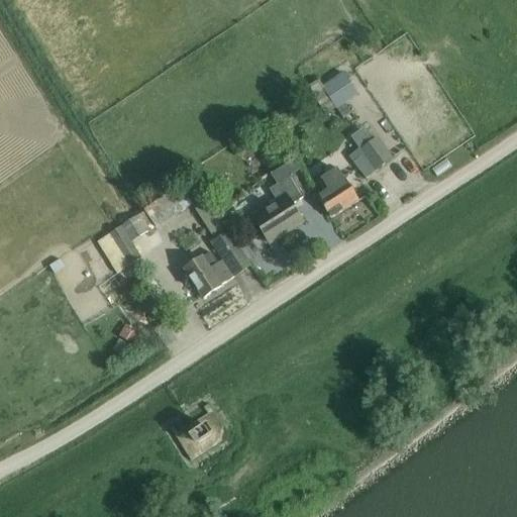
[(344,104),(358,94),(345,75),(343,73),(321,88),(317,81),(308,87),(325,113),(336,105),(343,116),(350,112),(344,104)]
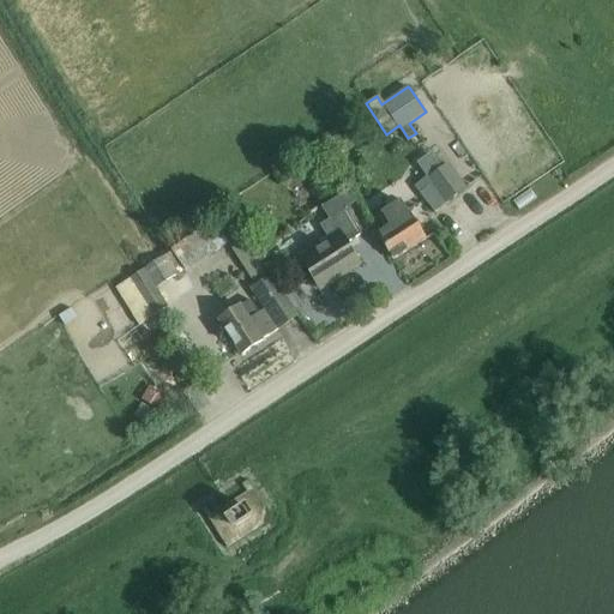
[(447,162),(427,178),(445,203),(467,187),(447,162)]
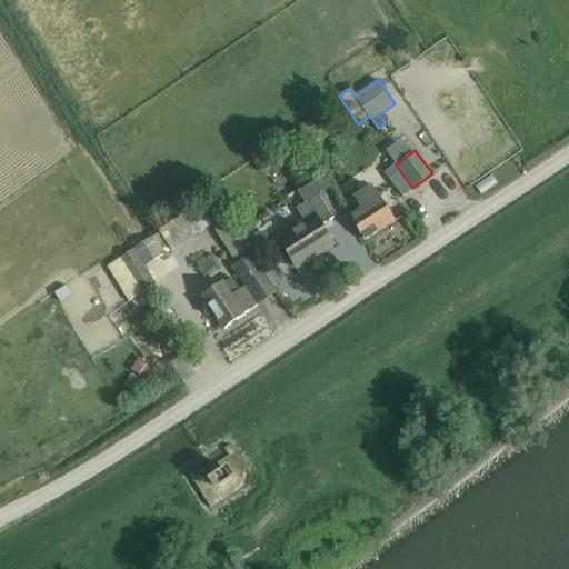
[(357,211),(350,216),(366,239),(395,221),(371,185),(349,199),(357,211)]
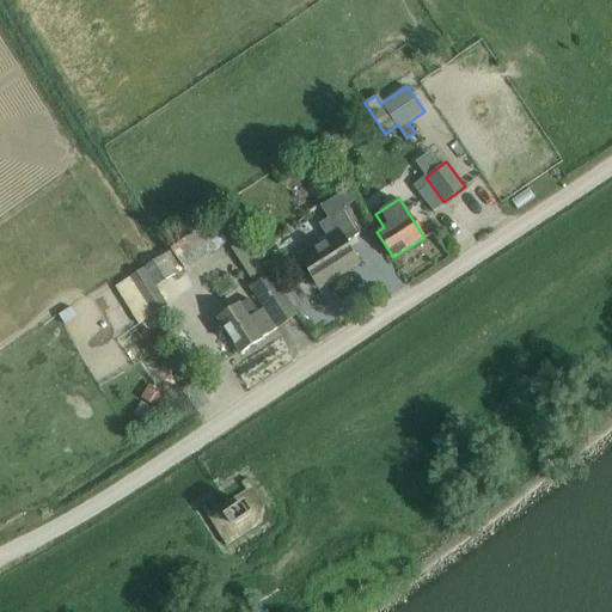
[(325,237),(297,256),(318,289),(359,263),(346,243),(360,233),(343,208),(318,225),(325,237)]
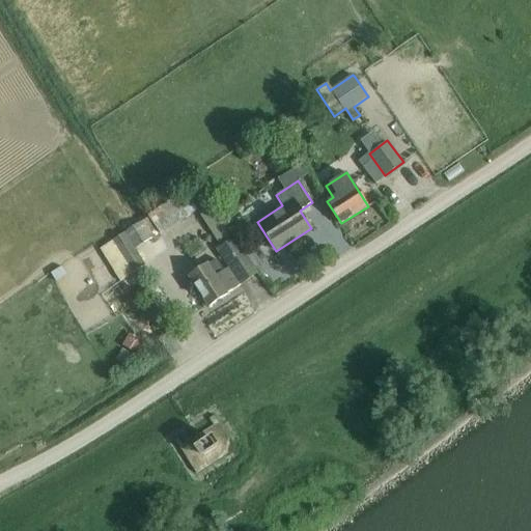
[(147,215),(148,217),(159,234),(197,211),(220,247),(216,249),(228,268),(227,268),(224,271),(216,258),(208,263),(188,277),(207,307),(228,294),(228,292),(240,285),(258,273),(233,238),(234,238),(200,184),(186,194),(184,191),(147,215)]
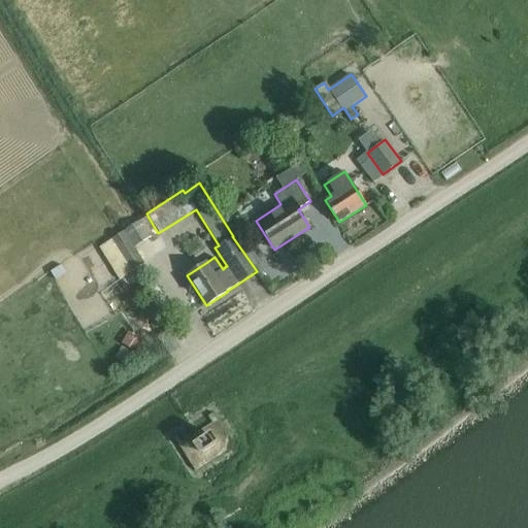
[(112,238),(133,271),(134,270),(144,264),(134,249),(150,238),(158,233),(147,216),(138,222),(123,232),(112,238)]
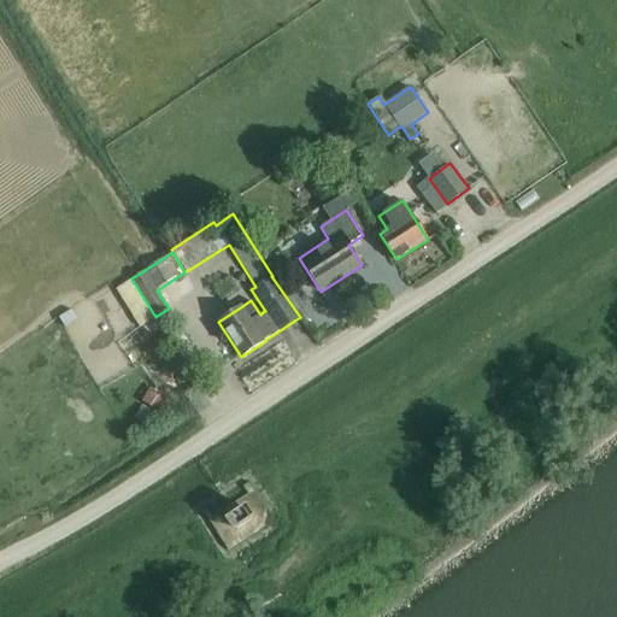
[(144,401),(154,407),(158,410),(164,401),(148,393),(144,401)]
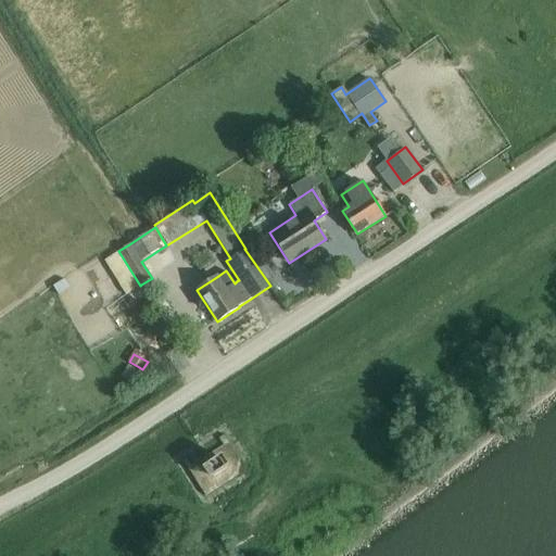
[(186,457),(181,459),(204,494),(230,480),(239,460),(223,432),(217,437),(222,444),(191,465),(186,457)]
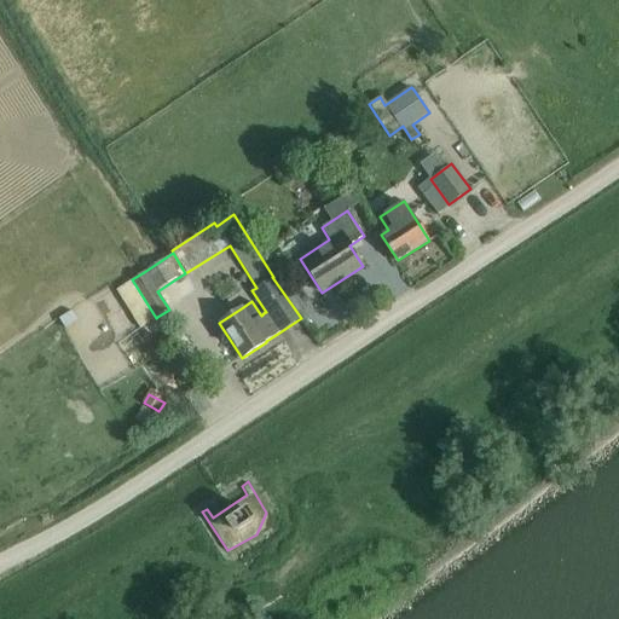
All buildings are outlined.
